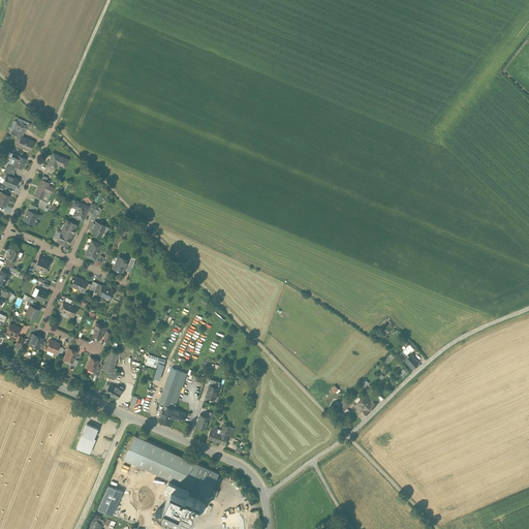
[(12,129),(11,133),(18,136),(20,131),(24,133),(28,125),(14,120),(11,128),(12,129)]
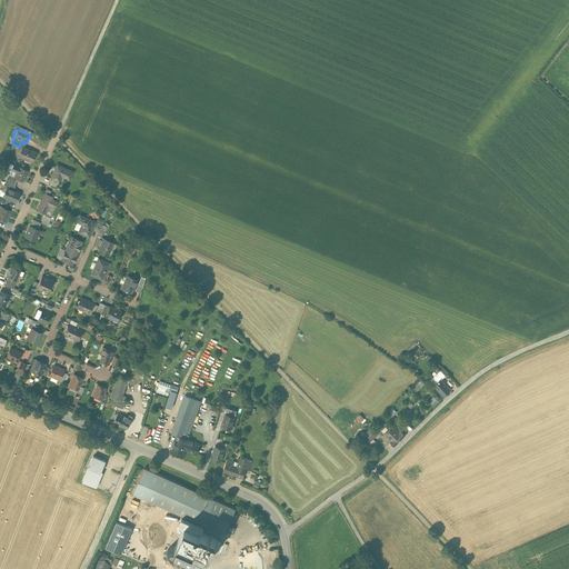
[(37,152),(22,146),(18,156),(26,159),(32,161),(37,152)]
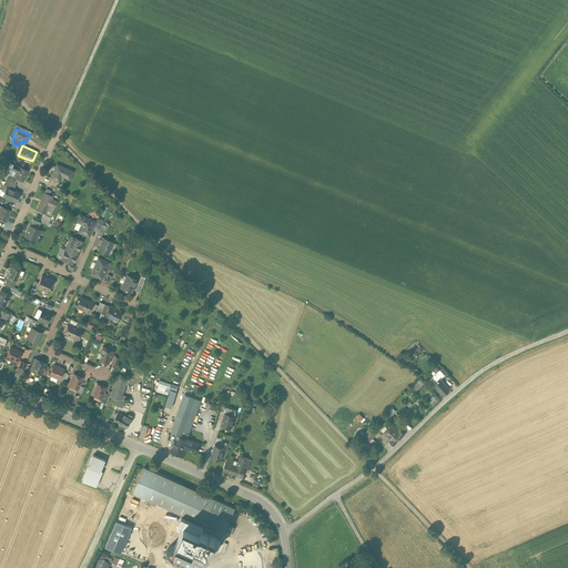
[(28,170),(13,164),(9,174),(14,176),(17,178),(23,181),(28,170)]
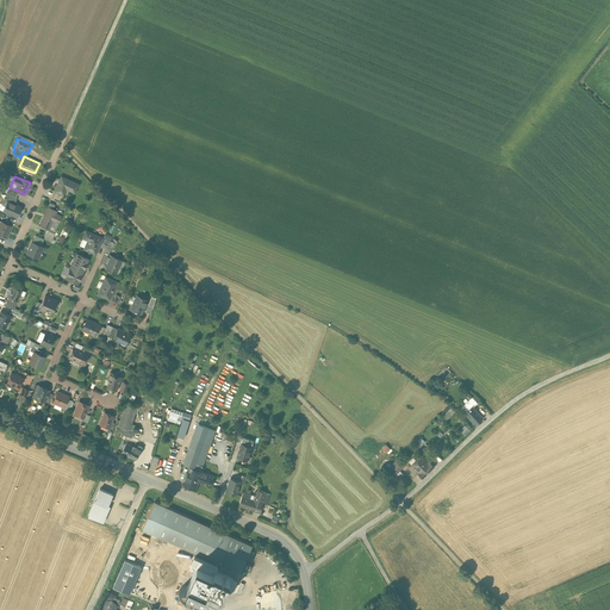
[(78,184),(61,176),(55,191),(56,191),(63,194),(66,188),(74,192),(78,184)]
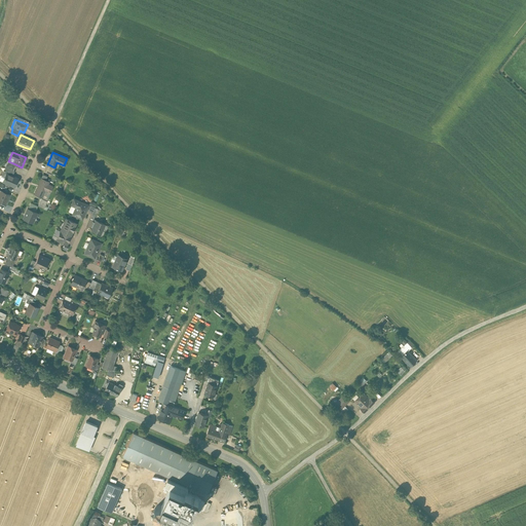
[(48,164),(45,172),(51,175),(54,167),(48,164)]
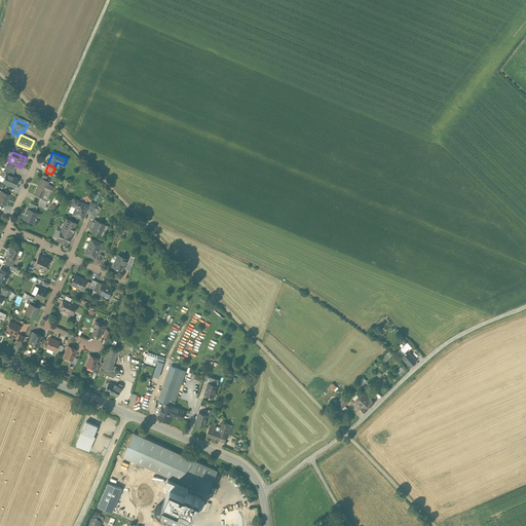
[(13,171),(5,166),(4,171),(9,173),(9,174),(11,175),(13,171)]
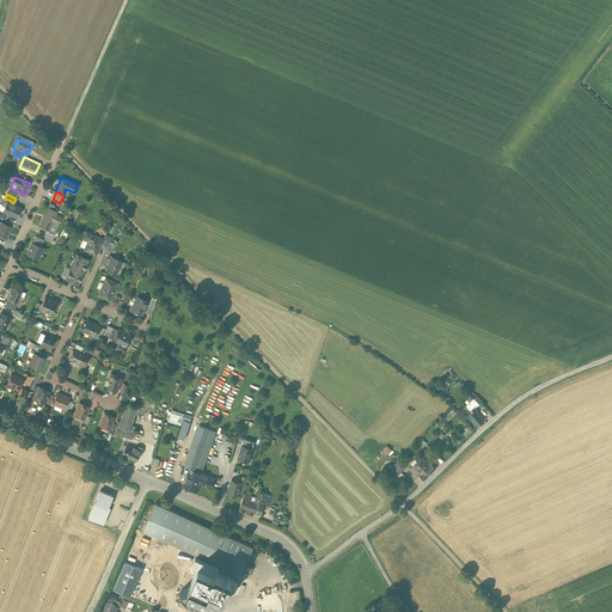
[(11,201),(5,199),(1,204),(5,206),(2,212),(16,216),(20,207),(13,203),(11,202),(11,201)]
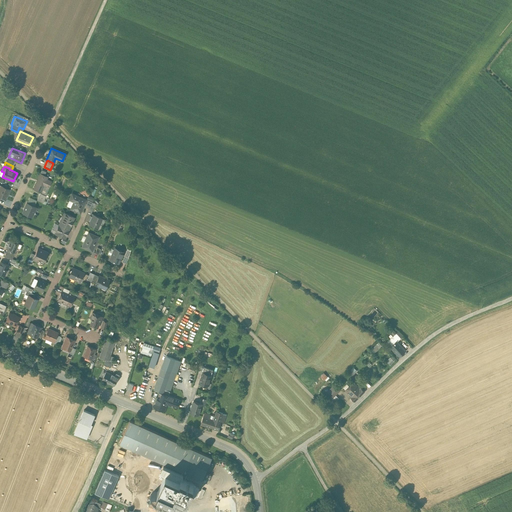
[(48,176),(40,173),(33,188),(41,192),(44,184),(49,186),(51,180),(47,178),(48,176)]
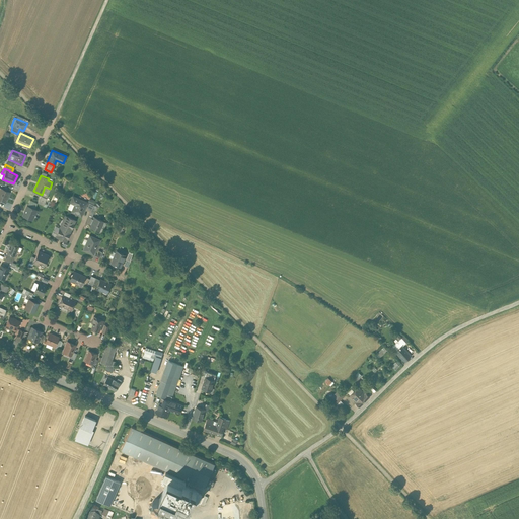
[(0,190),(0,199),(1,200),(5,202),(9,192),(1,188),(0,190)]
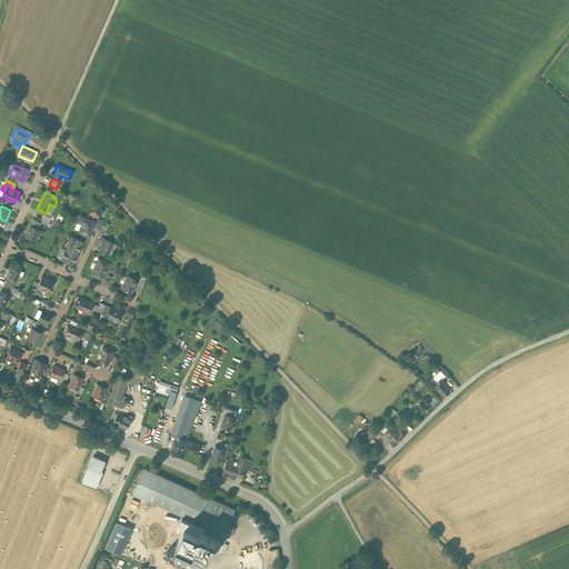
[(96,222),(80,216),(77,221),(78,221),(82,223),(79,231),(79,232),(89,236),(96,222)]
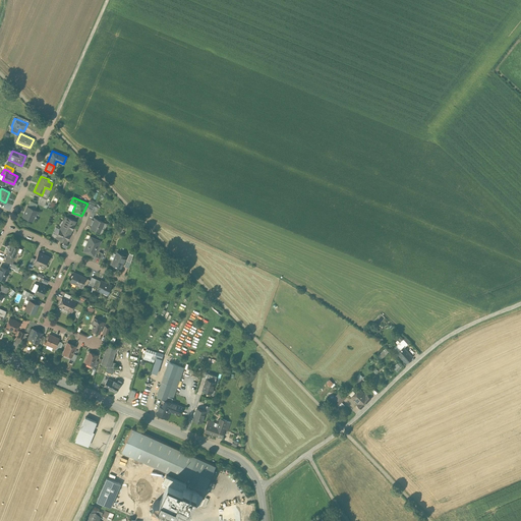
[(37,210),(27,206),(22,216),(33,220),(37,210)]
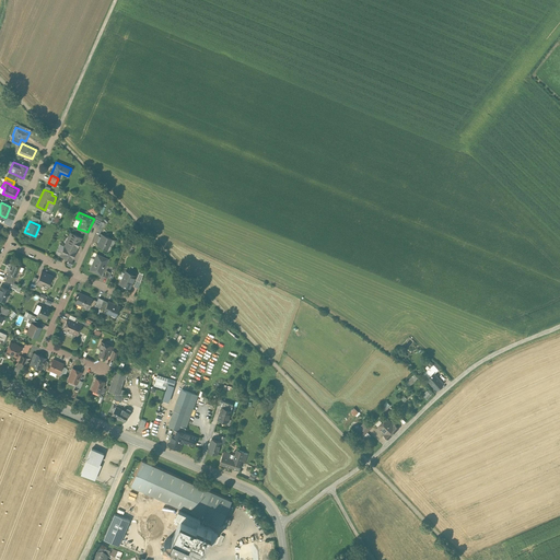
[(81,237),(70,232),(60,255),(71,260),(81,237)]
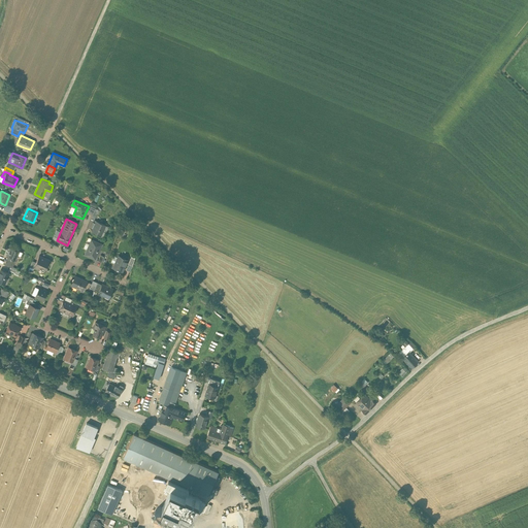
[(105,225),(96,221),(92,232),(99,235),(101,231),(102,232),(105,225)]
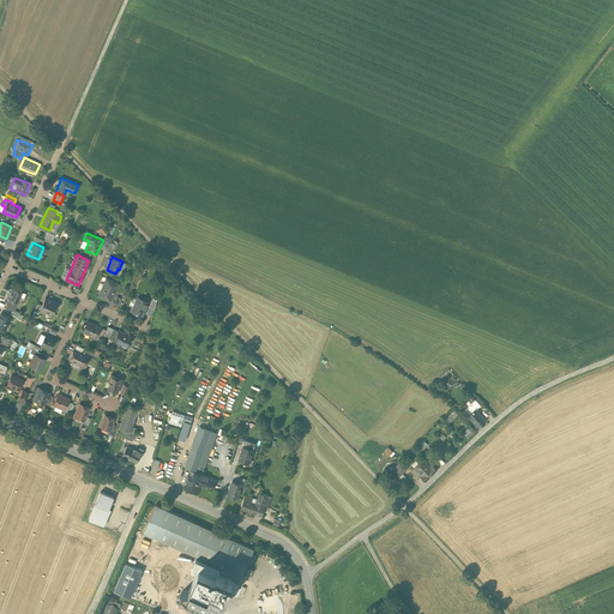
[(106,278),(98,296),(110,301),(119,284),(106,278)]
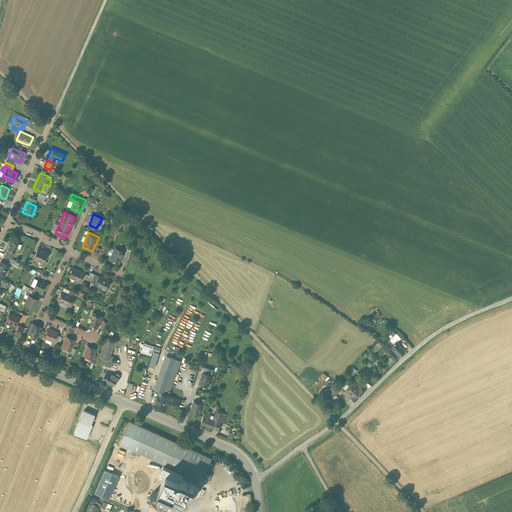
[(19,243),(10,240),(6,249),(8,249),(14,252),(19,243)]
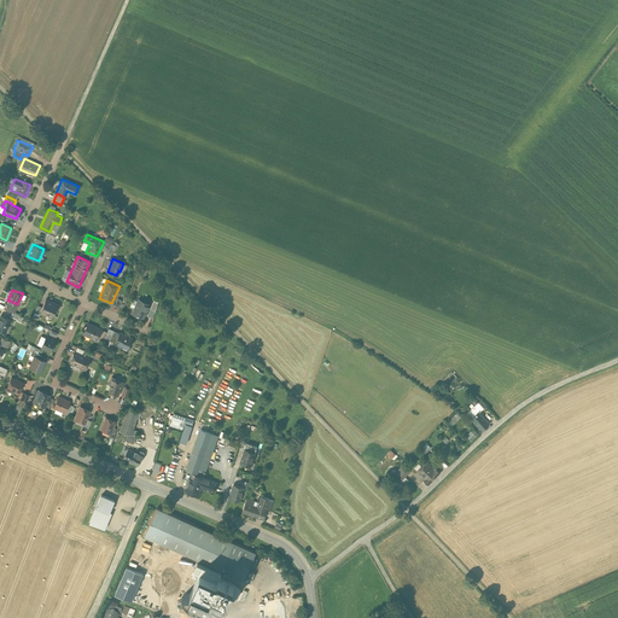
[(51,301),(50,302),(46,301),(46,299),(42,307),(40,313),(47,315),(47,314),(52,315),(57,304),(51,301)]
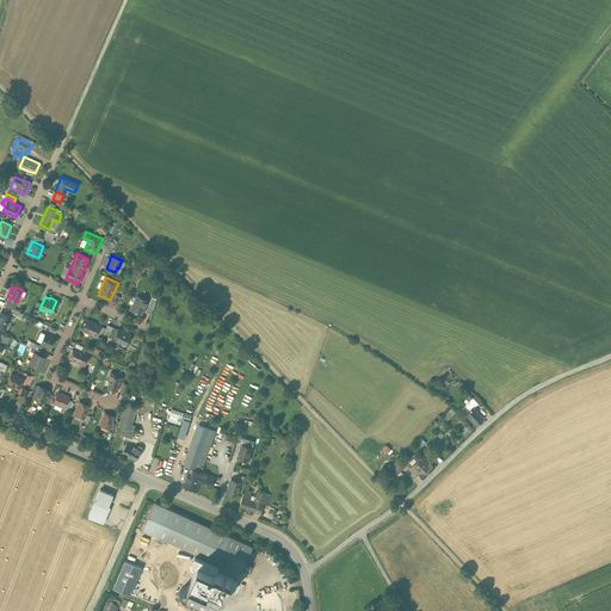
[(137,296),(131,309),(142,314),(148,301),(137,296)]
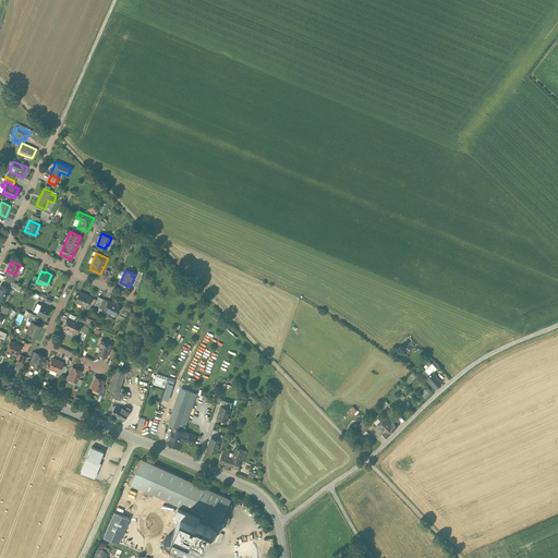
[(10,288),(1,284),(0,286),(0,296),(5,299),(10,288)]
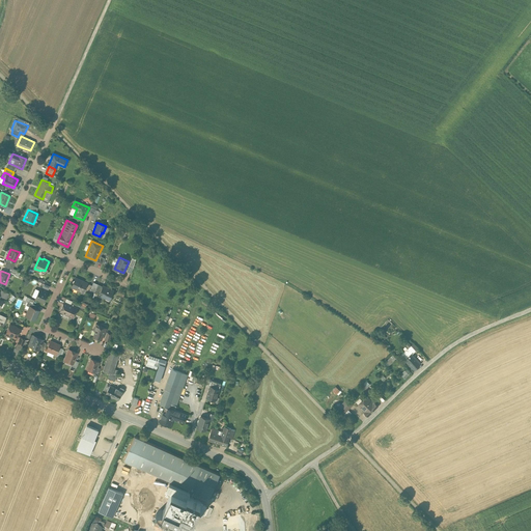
[(87,283),(77,278),(73,287),(83,292),(87,283)]
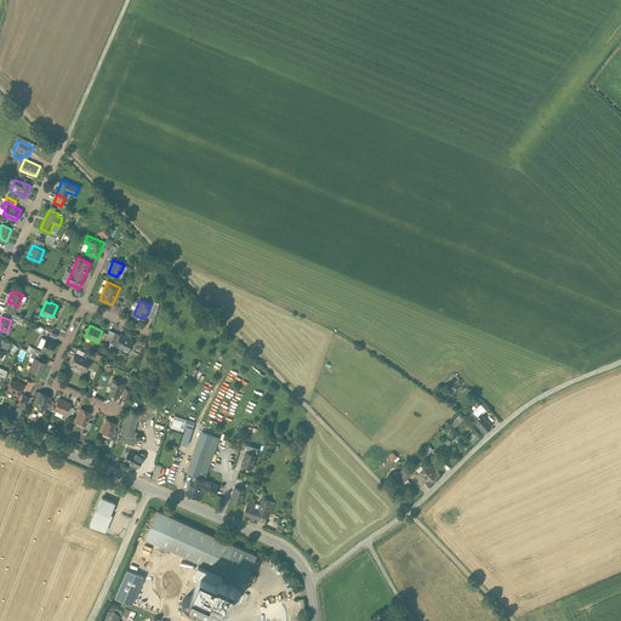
[(134,340),(120,334),(120,335),(115,343),(115,345),(123,348),(124,346),(129,348),(134,340)]
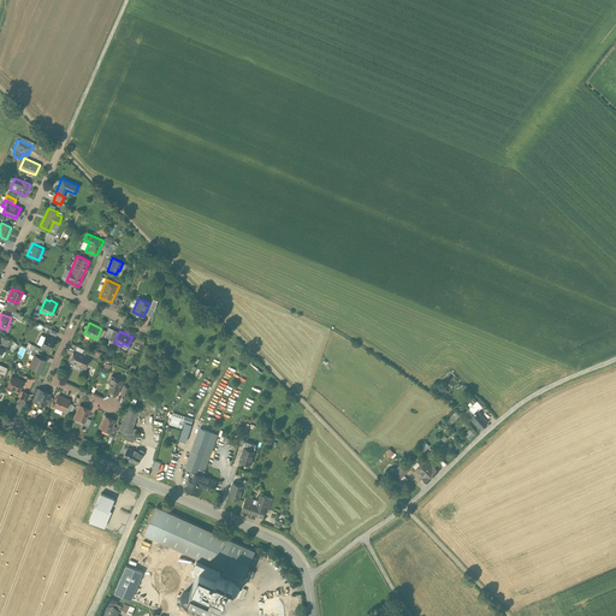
[(10,341),(1,336),(0,338),(0,342),(0,343),(0,342),(7,347),(10,341)]
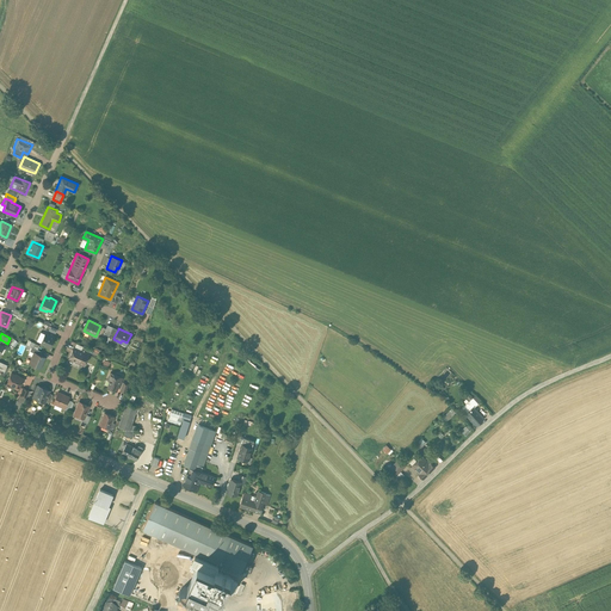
[(54,337),(45,333),(41,344),(49,347),(54,337)]
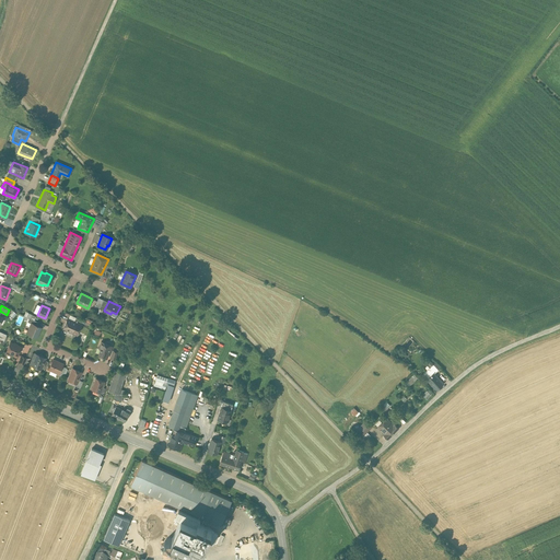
[(74,322),(68,318),(62,328),(72,333),(77,335),(79,329),(80,329),(81,325),(74,322)]
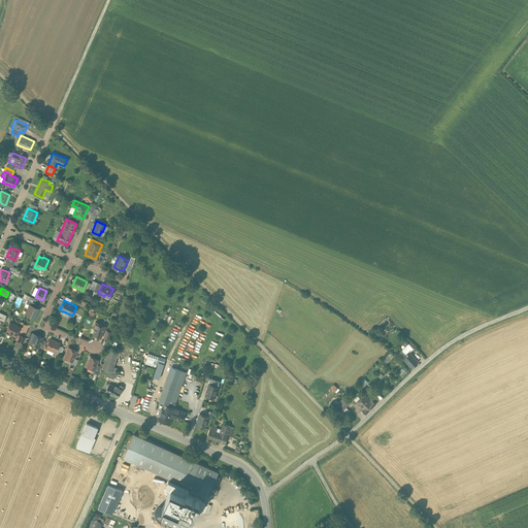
[(89,303),(83,301),(80,306),(87,309),(89,303)]
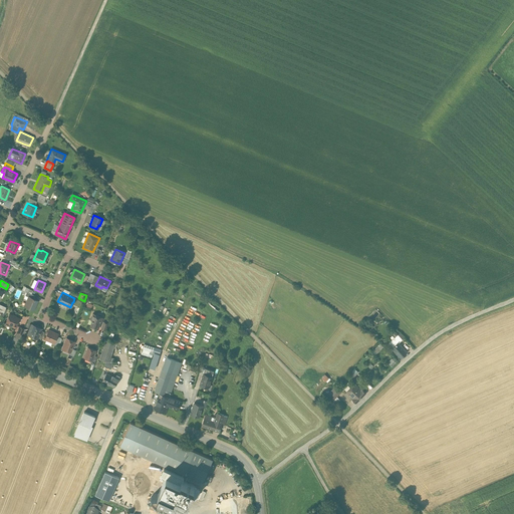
[(33,298),(29,296),(28,296),(24,305),(33,309),(37,300),(33,298)]
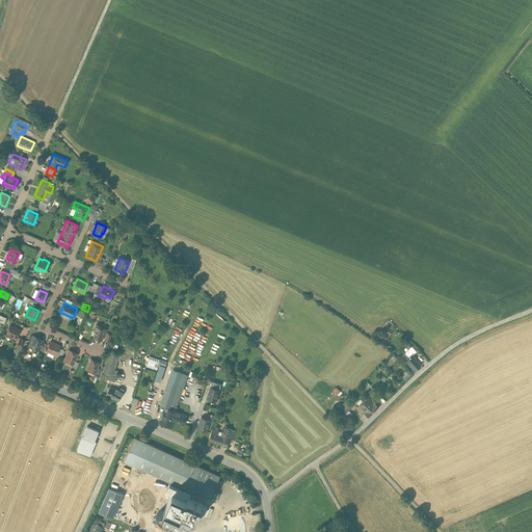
[(382,325),(388,330),(394,324),(389,319),(382,325)]
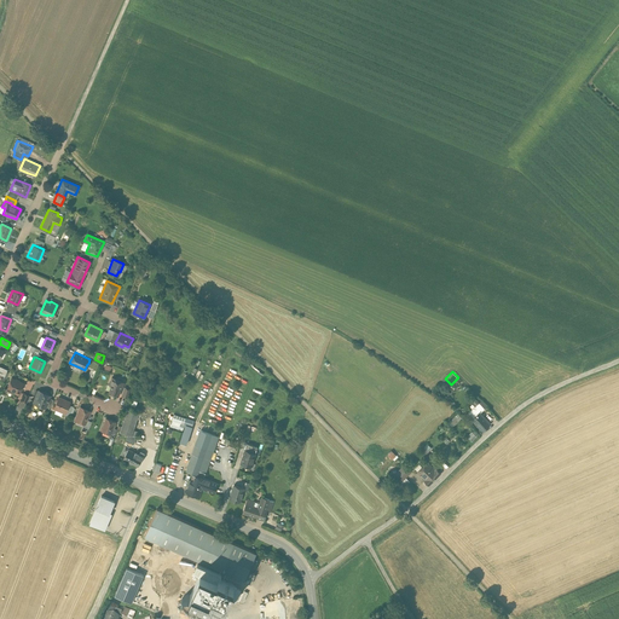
[(109,394),(119,398),(126,382),(110,376),(106,383),(113,386),(109,394)]
